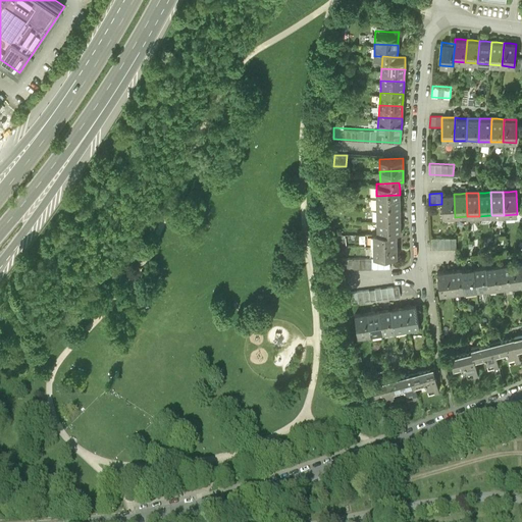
[(442,217),(455,217),(454,194),(449,194),(441,195),(441,204),(442,217)]
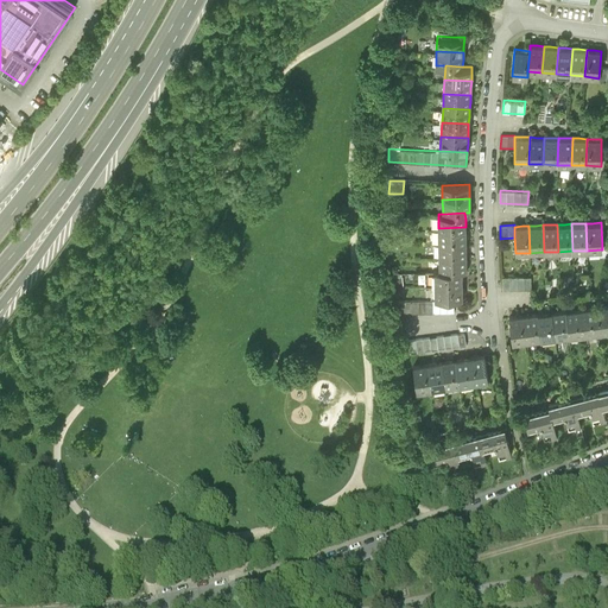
[(438,242),(466,241),(466,234),(466,227),(438,228),(438,242)]
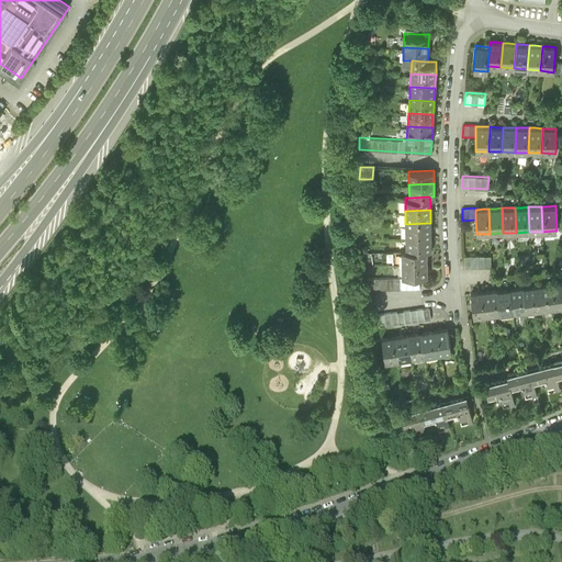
[(406,237),(430,236),(430,229),(430,223),(405,224),(406,237)]
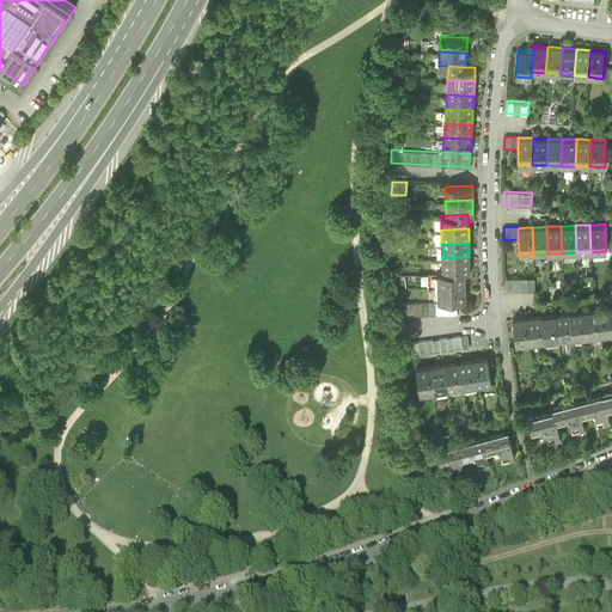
[(469,257),(442,258),(442,273),(464,271),(470,271),(469,264),(469,257)]
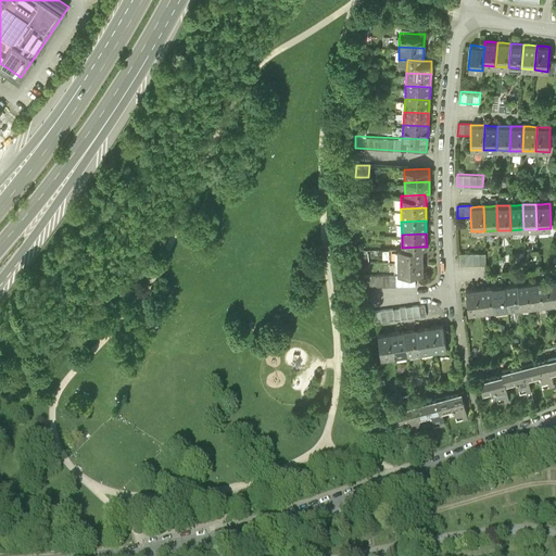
[(397,261),(422,260),(422,253),(421,247),(402,248),(397,248),(397,261)]
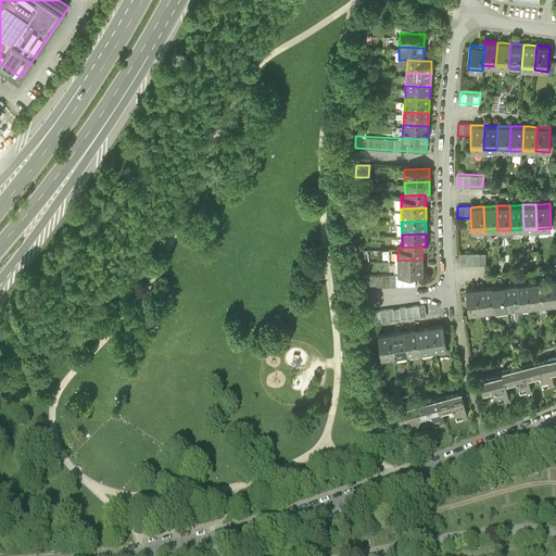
[(369,250),(359,251),(359,260),(370,258),(369,250)]
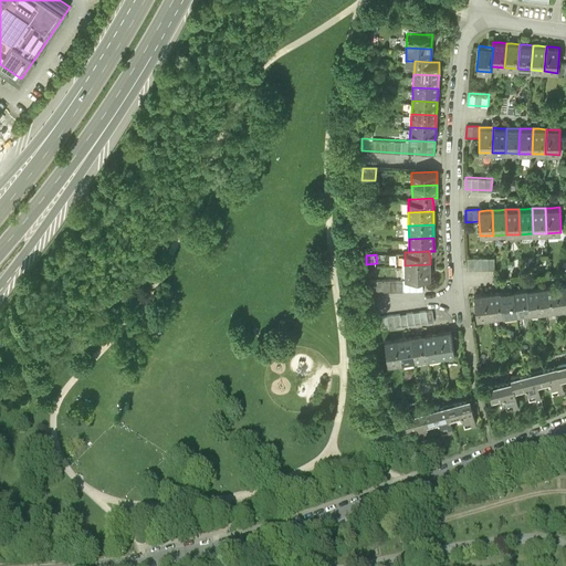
[(494,257),(468,258),(468,270),(494,269),(494,257)]
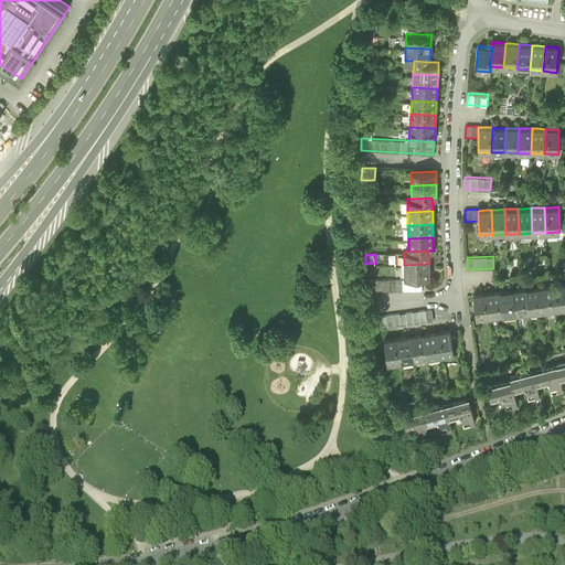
[(429,264),(404,265),(404,278),(422,278),(429,278),(429,270),(429,264)]
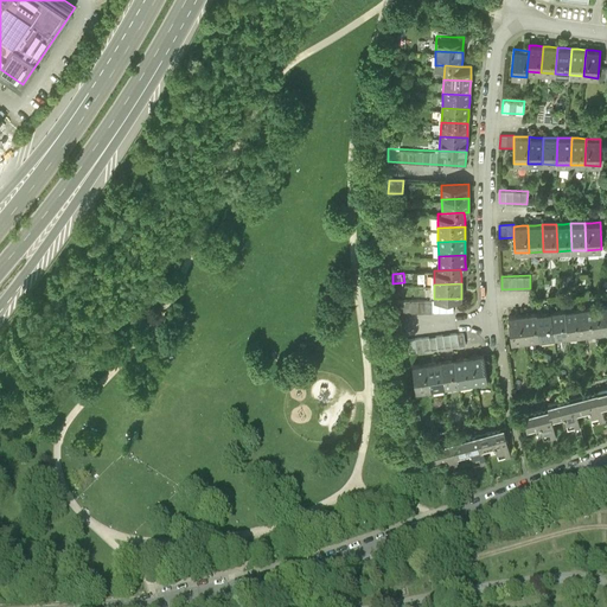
[(434,299),(396,300),(397,313),(453,312),(453,299),(434,299)]
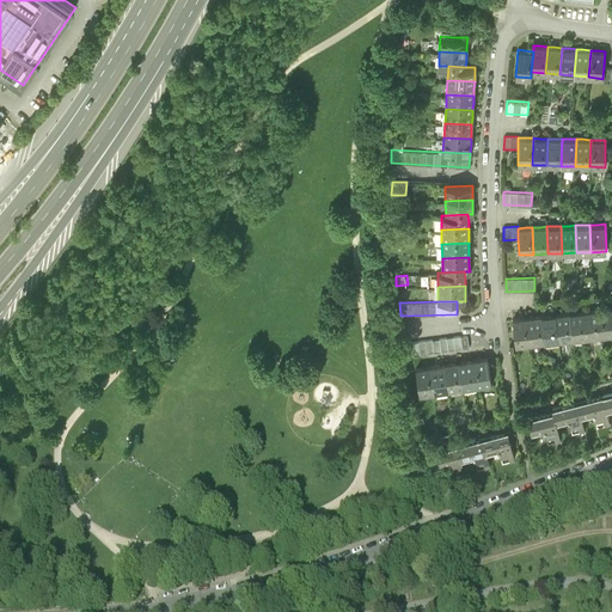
[(611,307),(603,308),(599,310),(601,336),(611,335),(611,307)]
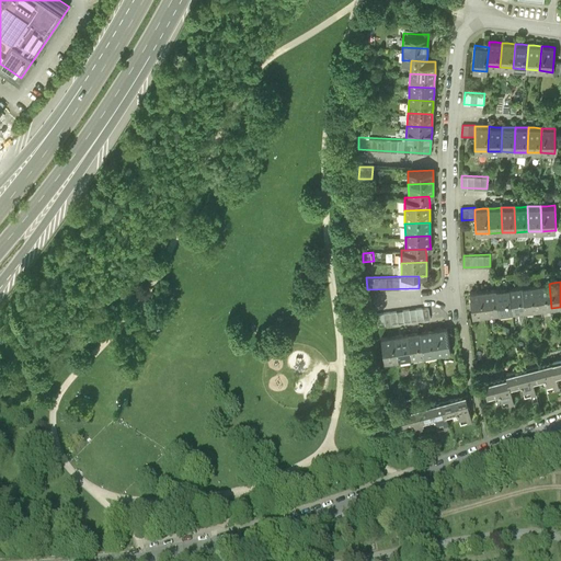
[(538,310),(551,308),(549,284),(540,285),(536,285),(538,310)]
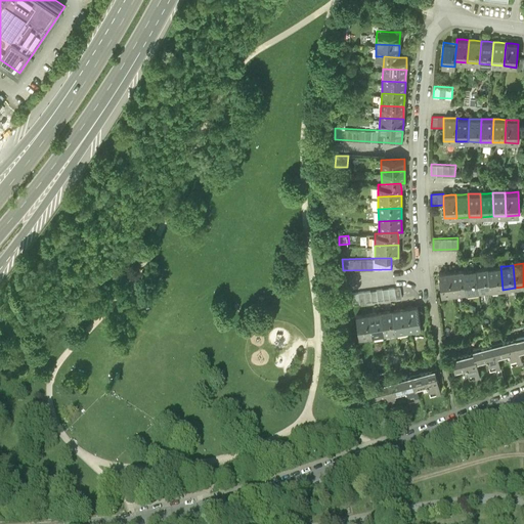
[(490,291),(503,290),(500,266),(493,267),(488,268),(490,291)]
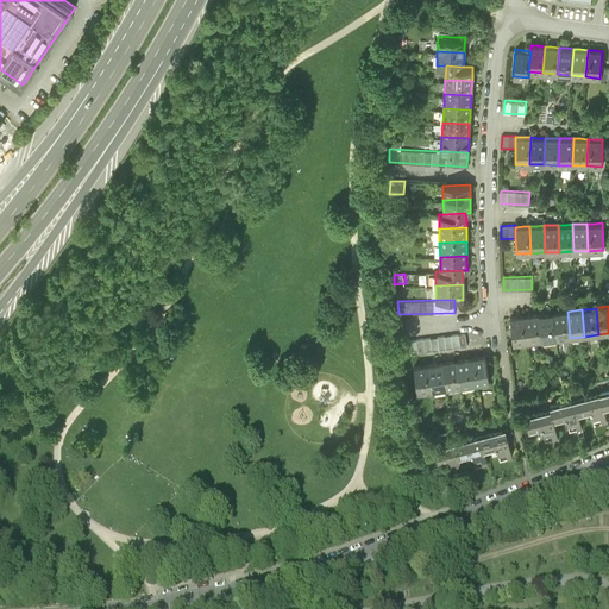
[(558,313),(553,313),(556,340),(570,338),(567,312),(558,313)]
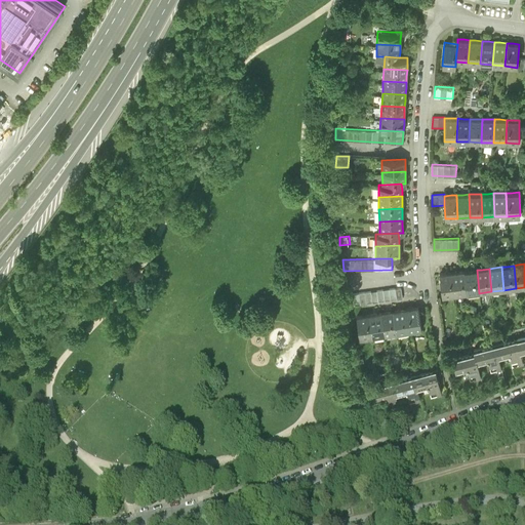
[(468,294),(479,293),(477,270),(474,270),(465,272),(468,294)]
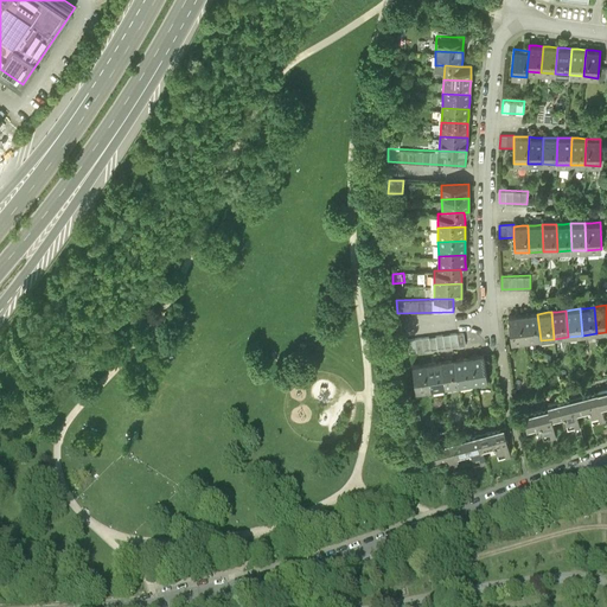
[(523,315),(526,343),(541,340),(537,314),(529,314),(523,315)]
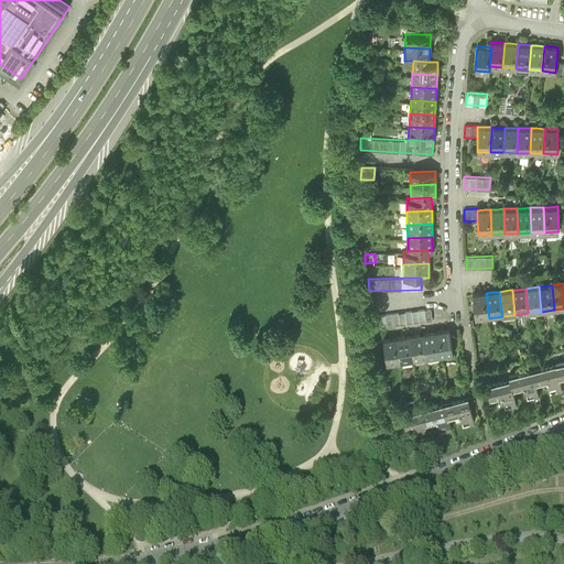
[(489,318),(486,293),(479,294),(472,295),(475,320),(489,318)]
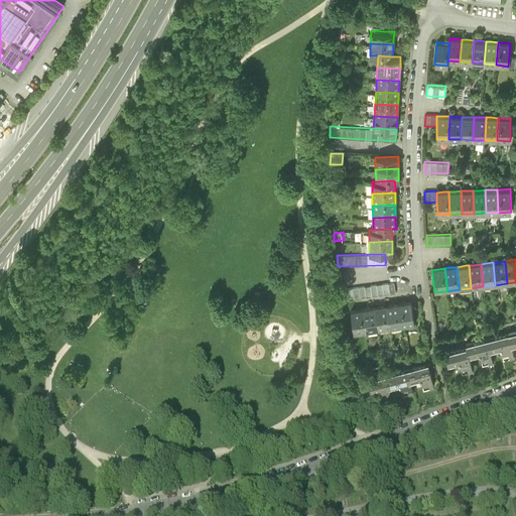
[(388,283),(341,290),(342,301),(395,293),(394,283),(388,284),(388,283)]
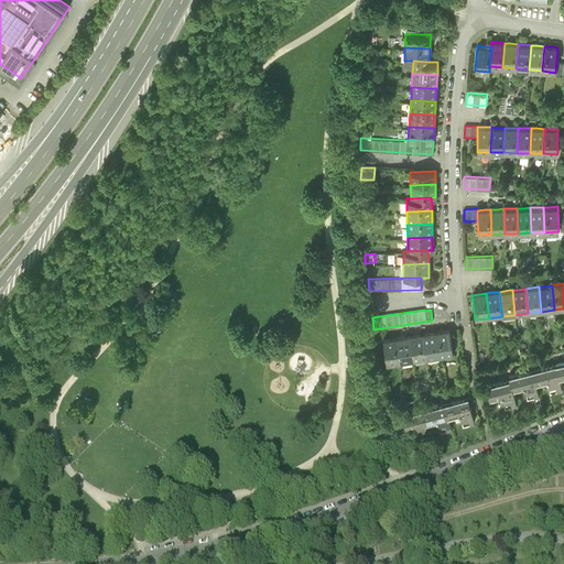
[(436,333),(440,358),(453,356),(449,331),(442,332),(436,333)]
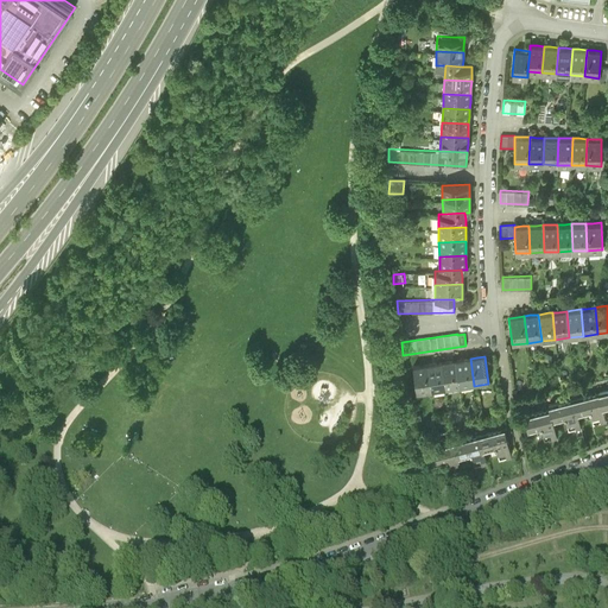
[(474,386),(470,359),(462,360),(456,361),(460,387),(474,386)]
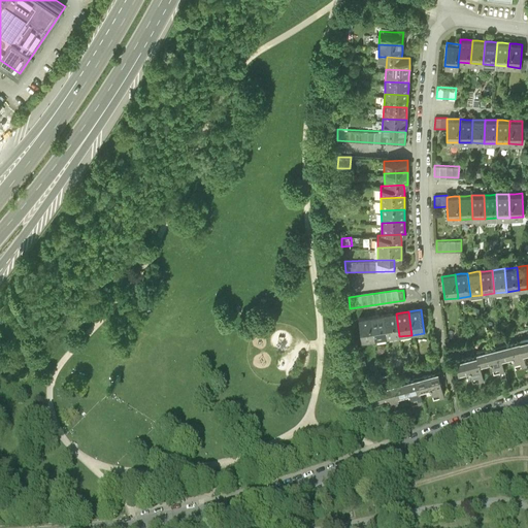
[(384,315),(387,338),(399,336),(396,314),(389,315),(384,315)]
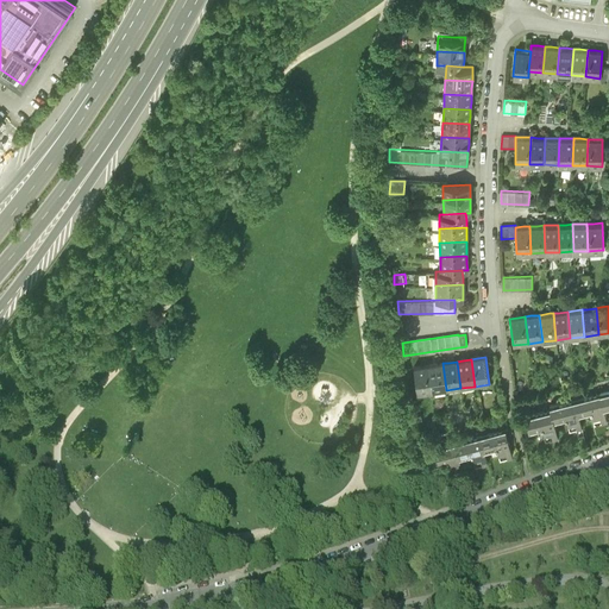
[(446,390),(443,363),(434,364),(428,365),(432,393),(446,390)]
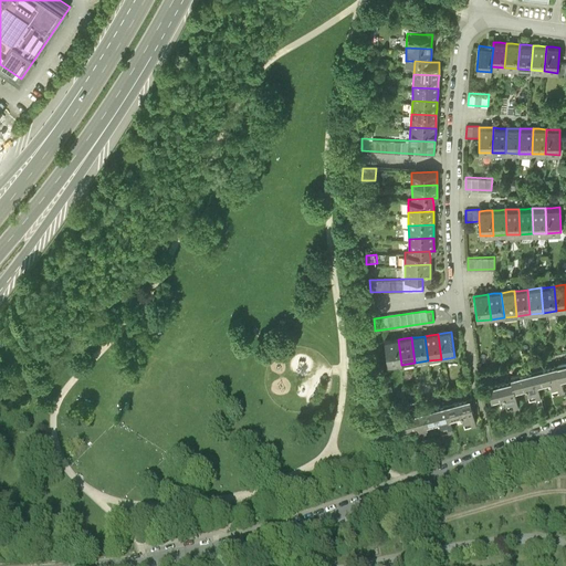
[(401,365),(398,339),(392,341),(384,342),(388,367),(401,365)]
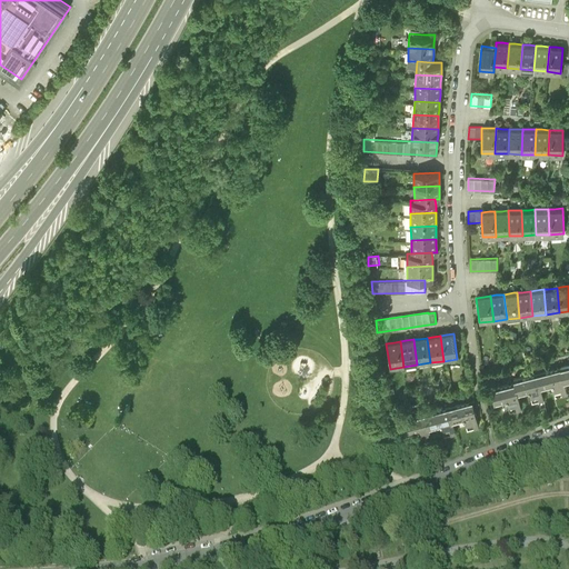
[(552,371),(537,376),(540,388),(551,386),(551,387),(552,387),(555,398),(566,396),(563,382),(560,370),(552,371)]
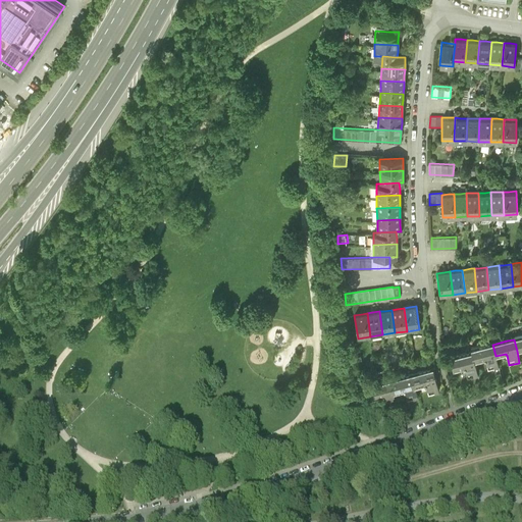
[(498,368),(496,356),(492,345),(487,346),(471,350),(472,353),(474,361),(484,359),(484,360),(485,360),(488,370),(498,368)]
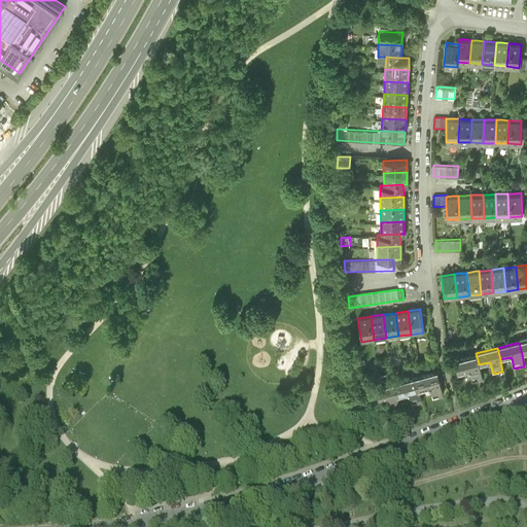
[(482,379),(479,364),(477,356),(471,357),(454,361),(457,373),(468,371),(468,372),(469,372),(471,382),(482,379)]
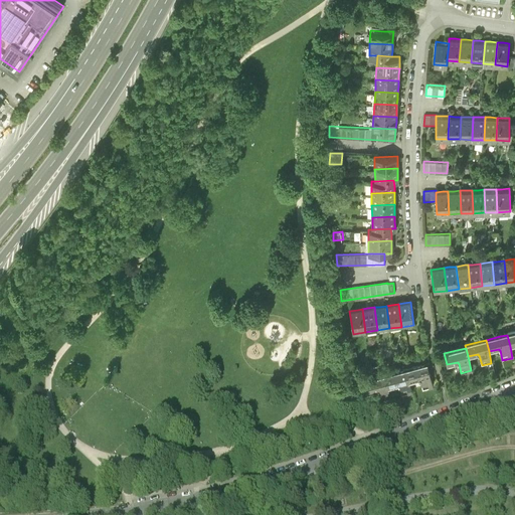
[(413,368),(405,369),(408,381),(418,378),(419,380),(420,380),(422,389),(433,387),(427,364),(413,368)]
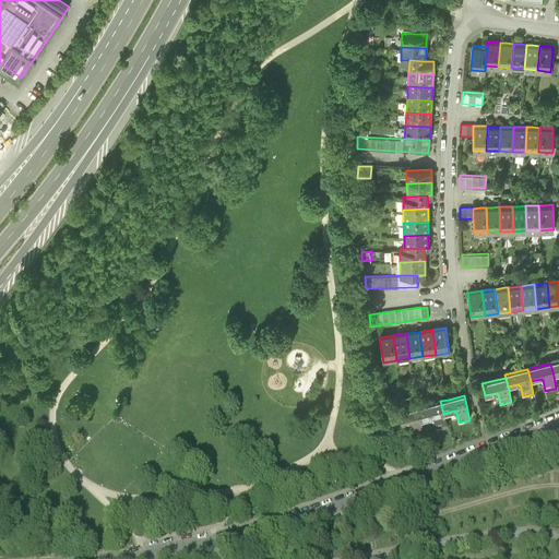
[(437,402),(418,407),(420,419),(432,416),(432,418),(433,418),(436,429),(447,426),(443,414),(440,401),(437,402)]
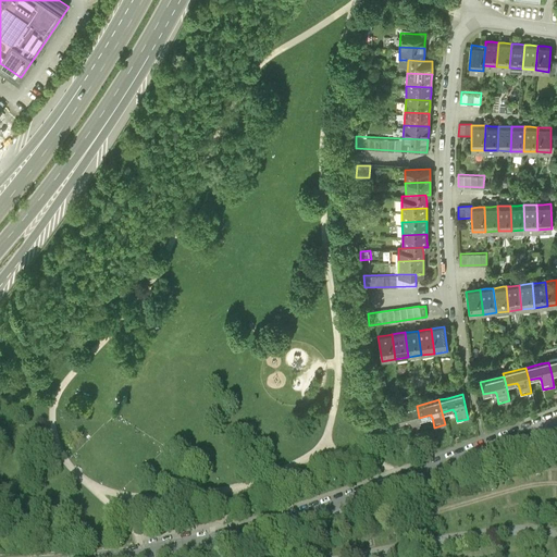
[(422,430),(419,418),(417,406),(410,407),(393,411),(396,423),(408,421),(408,422),(409,422),(411,433),(422,430)]
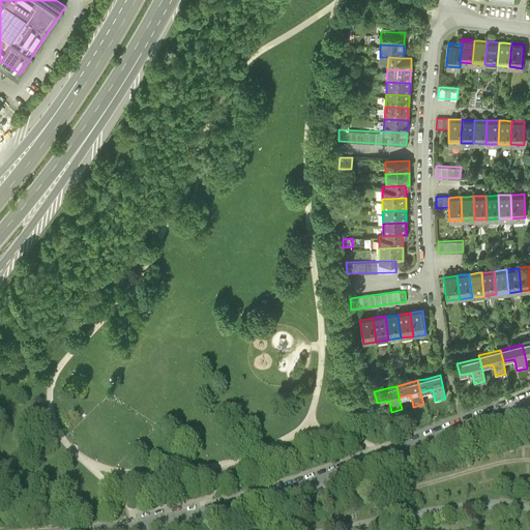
All buildings are outlined.
